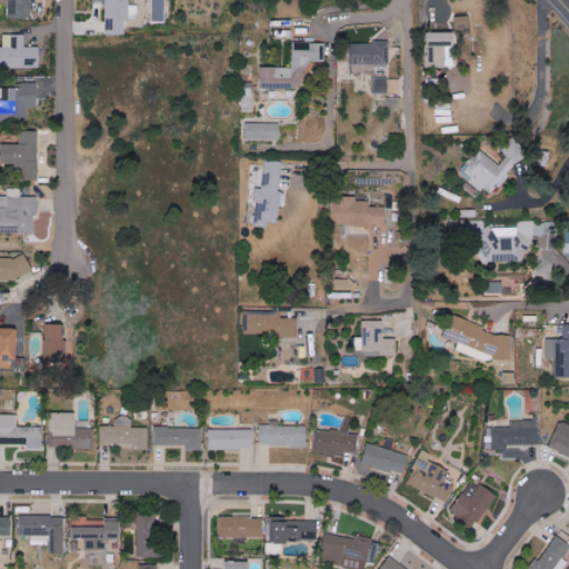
[(8,0),(8,18),(32,18),(31,0),(8,0)]
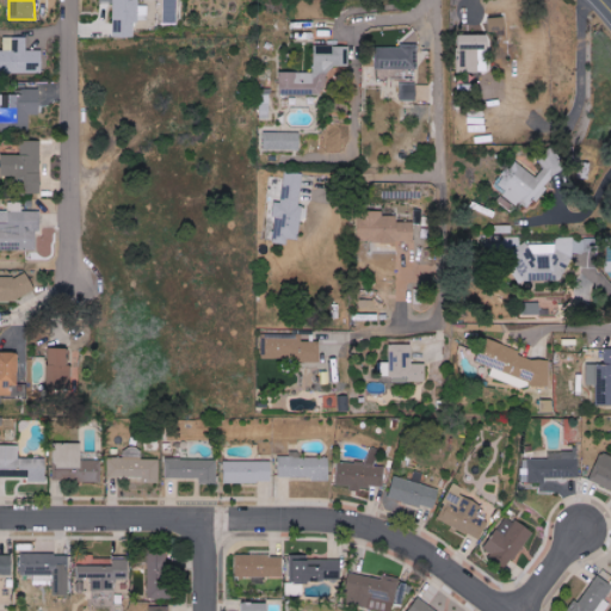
[(100,0),(102,5),(113,4),(113,37),(134,37),(134,22),(148,22),(148,6),(139,6),(137,0),(100,0)]
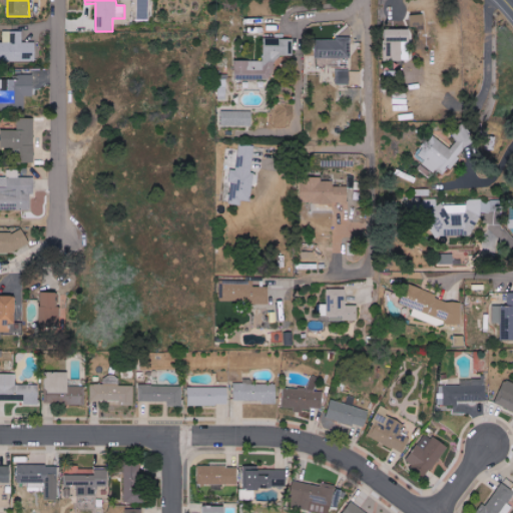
[(412,27),(425,27),(425,14),(411,15),(412,27)]
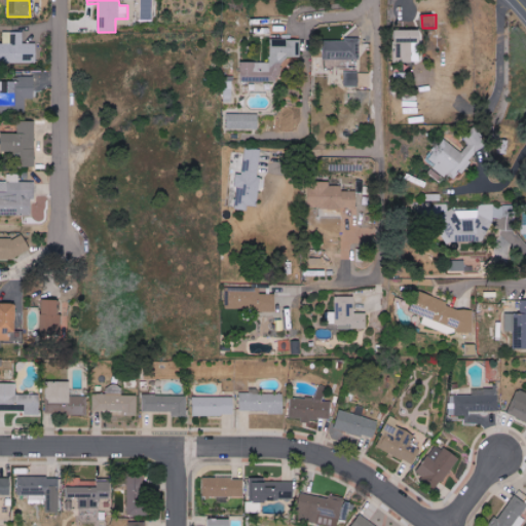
[(422,30),(396,30),(397,63),(420,62),(419,44),(423,44),(422,30)]
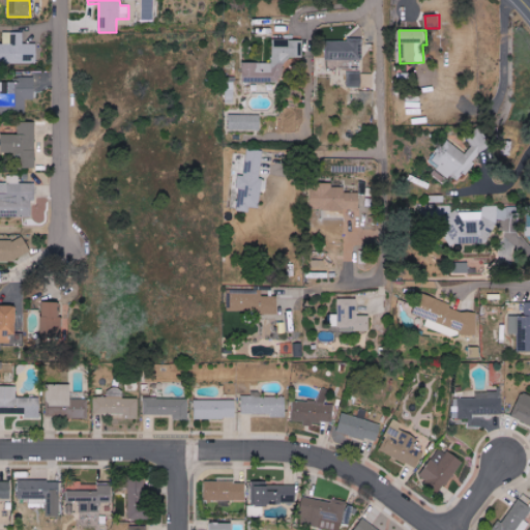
[(23,32),(3,32),(3,45),(0,43),(0,64),(37,65),(37,45),(23,45),(23,32)]
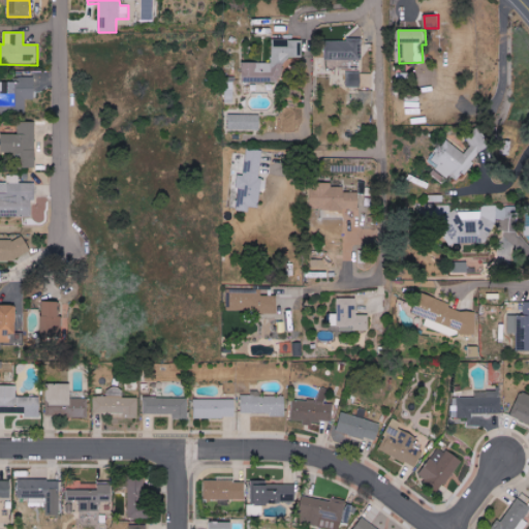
[(328,39),(327,59),(363,59),(363,40),(328,39)]
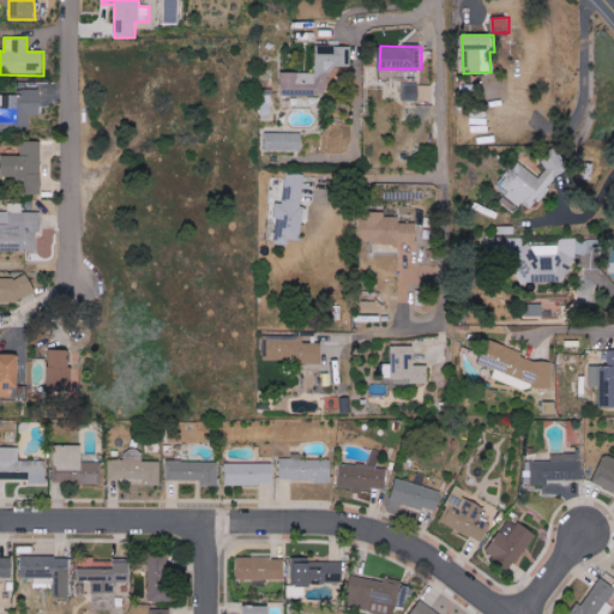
[(282,73),(282,96),(330,96),(330,67),(351,67),(351,47),(317,47),(317,73),(282,73)]
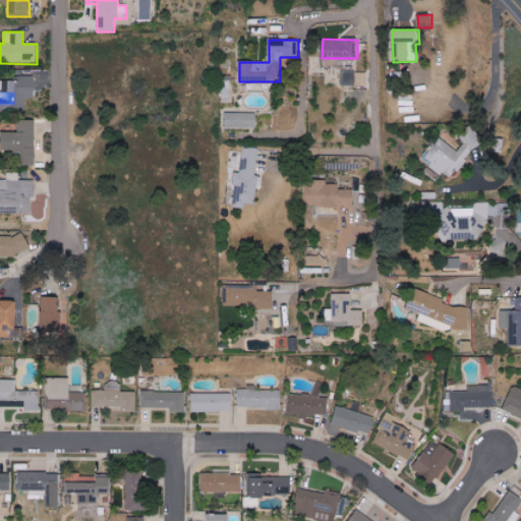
[(355,70),(342,71),(342,87),(356,85),(355,70)]
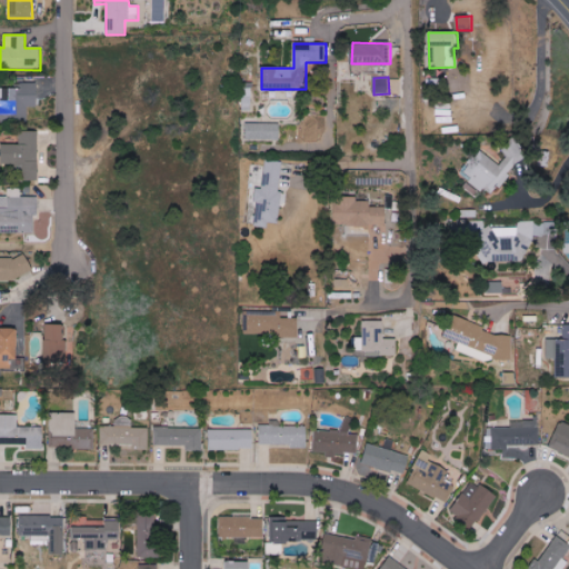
[(38,107),(38,83),(21,83),(21,88),(0,88),(0,119),(27,118),(27,107),(38,107)]
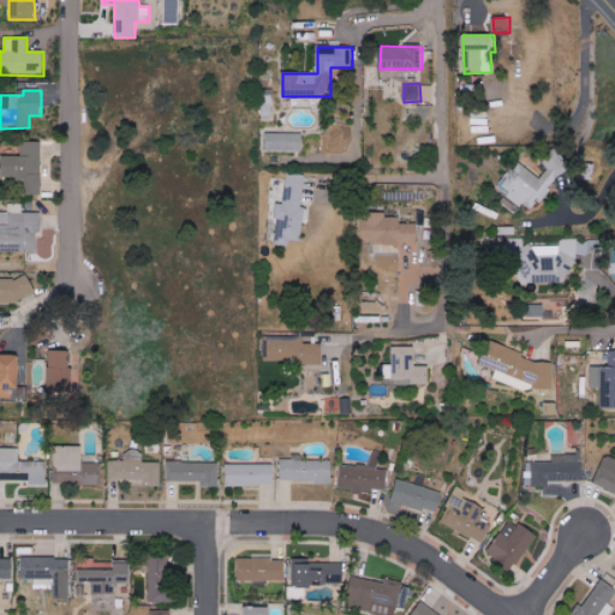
[(303,135),(267,132),(266,151),(303,153),(303,135)]
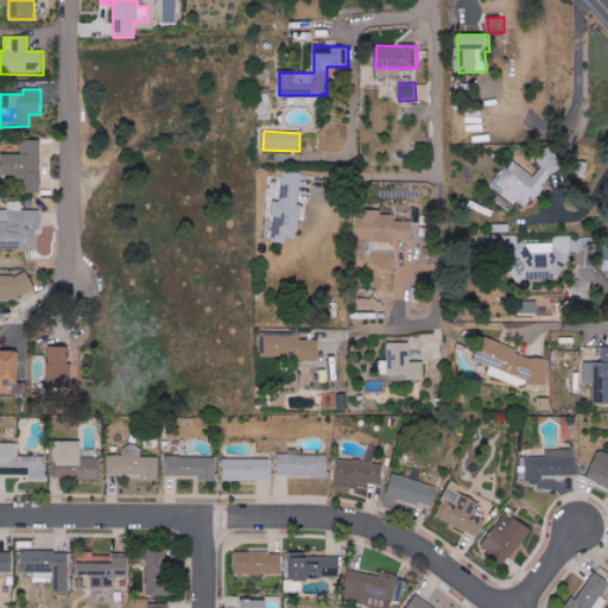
[(40,192),(42,141),(21,140),(20,154),(2,154),(1,176),(23,176),(21,192),(40,192)]
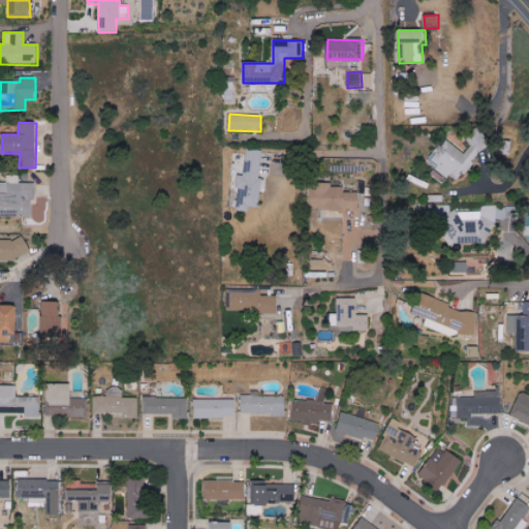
[(466,153),(443,138),(428,162),(460,183),(488,141),(474,131),(467,142),(471,144),(466,153)]
